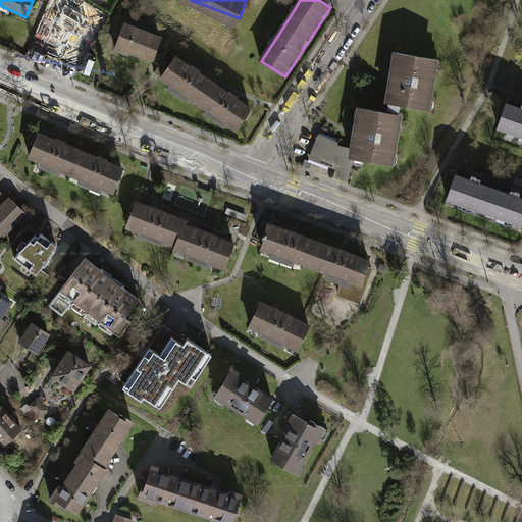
[(65,4),(60,2),(49,28),(52,29),(43,51),(51,54),(49,58),(66,65),(84,37),(82,36),(92,18),(73,9),(74,4),(67,1),(65,4)]
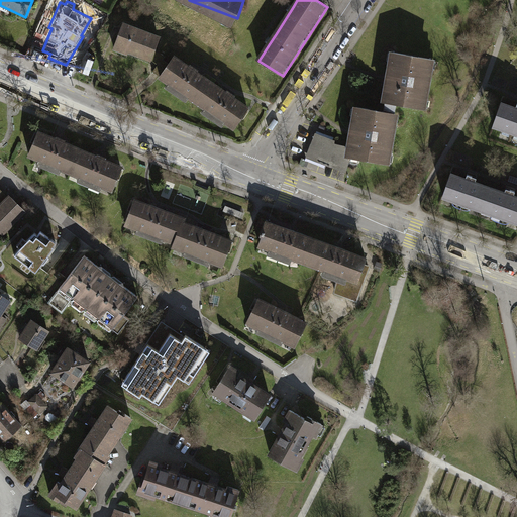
[(132,24),(122,20),(111,48),(126,55),(128,52),(150,61),(150,59),(154,49),(160,34),(132,24)]
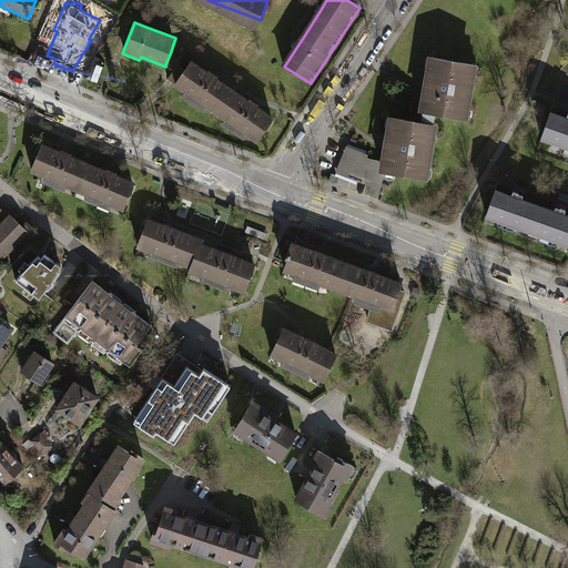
[(181,61),(170,54),(165,64),(173,70),(169,78),(174,83),(184,69),(179,64),(181,61)]
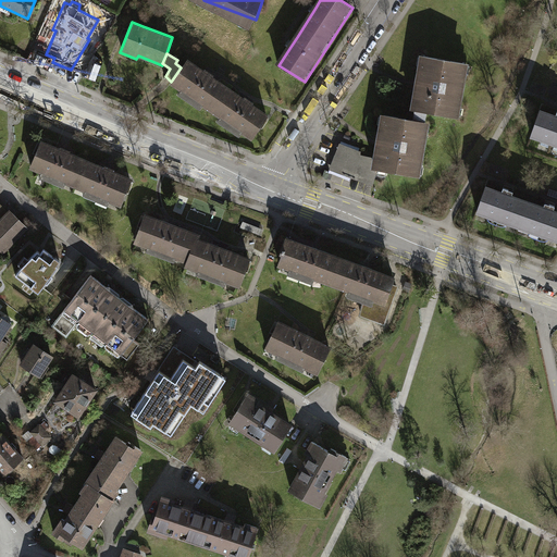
[(419,82),(411,119),(426,122),(428,112),(454,116),(463,62),(423,56),(419,82)]
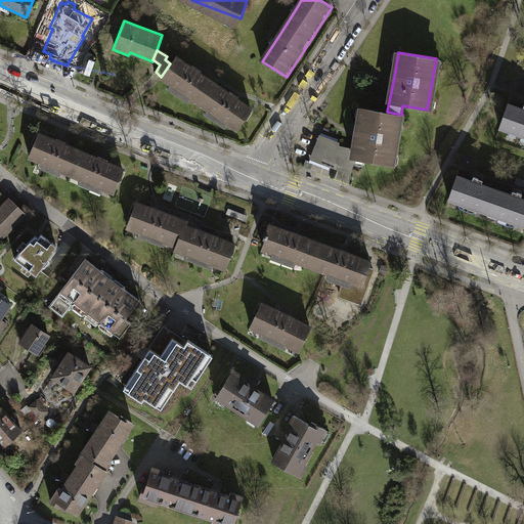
[(195,67),(177,54),(170,63),(161,77),(161,78),(170,84),(167,88),(187,102),(190,98),(207,111),(204,114),(224,128),(227,123),(236,129),(253,106),(232,93),(195,67)]
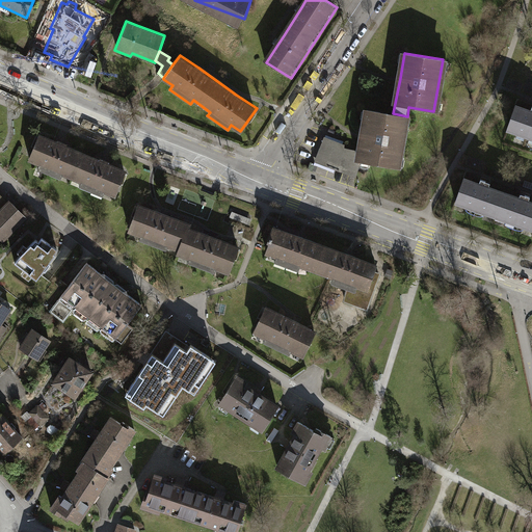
[(528,111),(513,105),(505,129),(506,129),(526,136),(531,138),(531,106),(530,106),(528,111)]
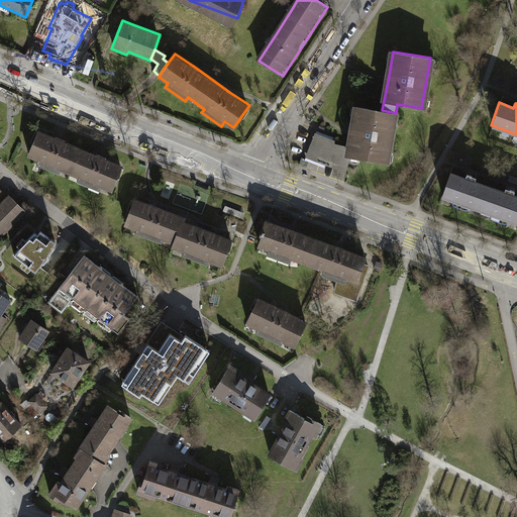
[(352,131),(349,148),(348,156),(353,157),(387,163),(396,113),(382,110),(357,106),(353,126),(352,131)]
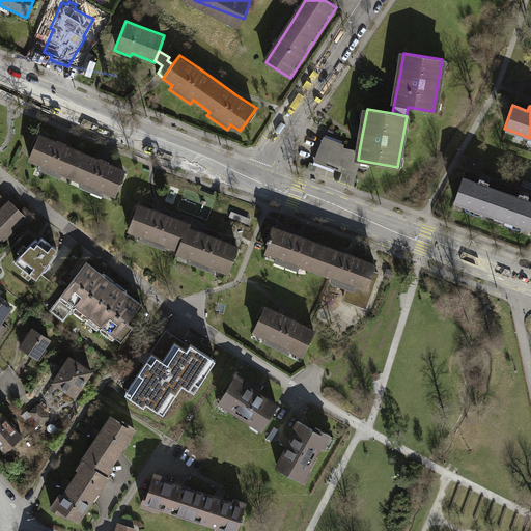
[(70,178),(81,152),(37,135),(27,161),(70,178)]
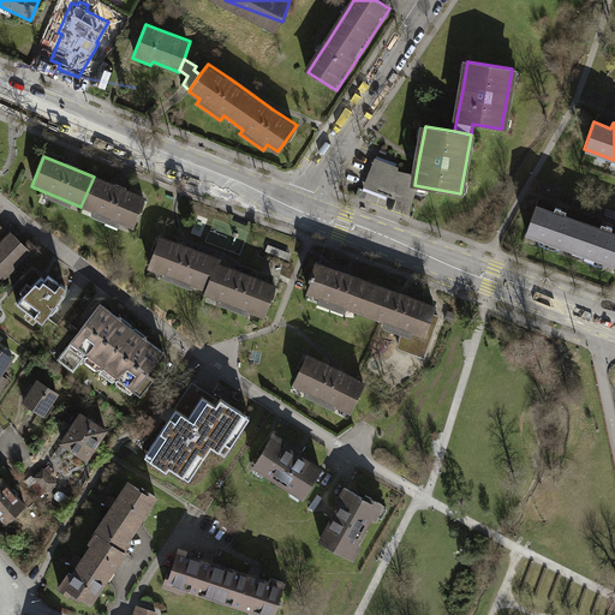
[(421,186),(415,185),(416,177),(396,173),(396,167),(392,165),(378,160),(368,185),(413,202),(421,186)]
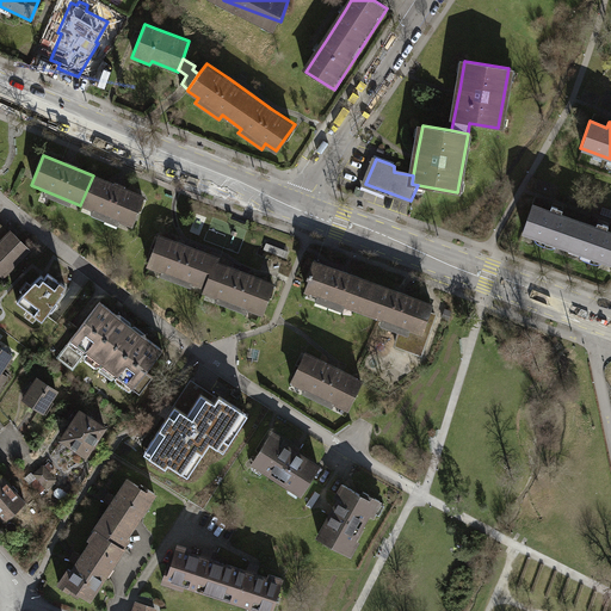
[(143,196),(93,176),(80,205),(130,227),(143,196)]
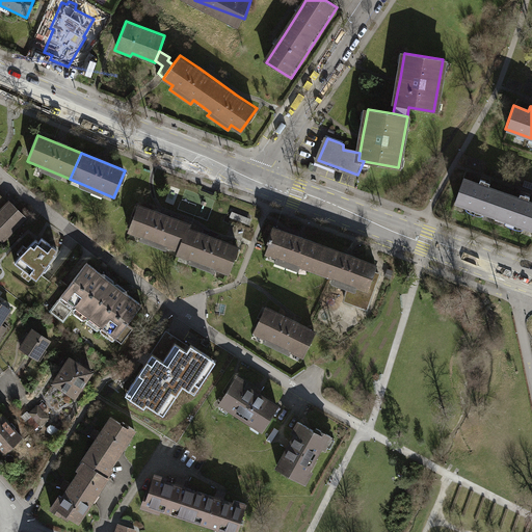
[(478,182),(463,177),(455,202),(467,206),(464,209),(469,213),(478,215),(484,215),(485,212),(505,219),(504,222),(508,227),(519,230),(523,229),(524,225),(531,228),(531,201),(528,200),(530,196),(525,194),(520,192),(517,197),(487,186),(489,182),(484,180),(479,178),(478,182)]
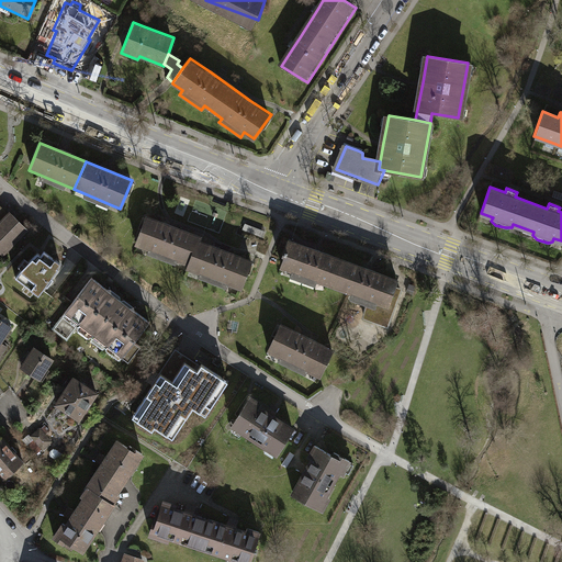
[(0,218),(0,254),(2,257),(27,231),(7,211),(6,213),(0,218)]
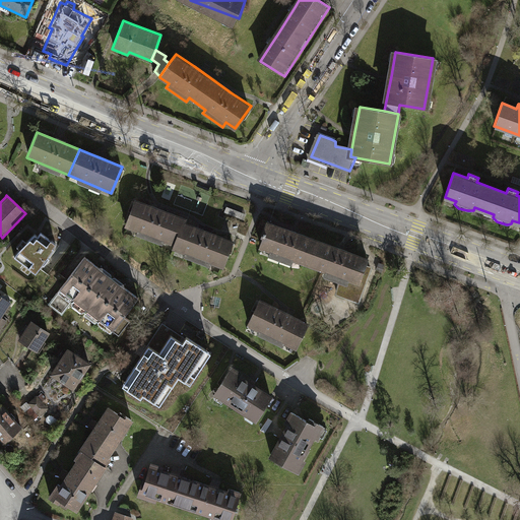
[(124,226),(173,245),(178,232),(181,233),(186,221),(187,217),(135,198),(124,226)]
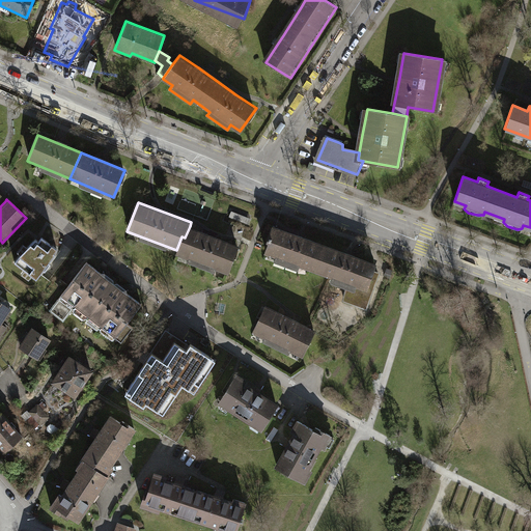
[(251,218),(232,211),(229,217),(248,224),(251,218)]
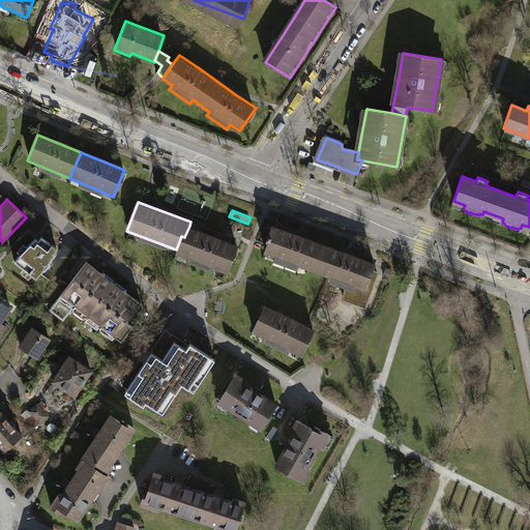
[(272,224),(262,251),(275,255),(274,260),(296,268),(298,264),(331,276),(330,280),(346,286),(355,289),(356,285),(367,289),(374,271),(377,262),(350,252),(298,233),(272,224)]
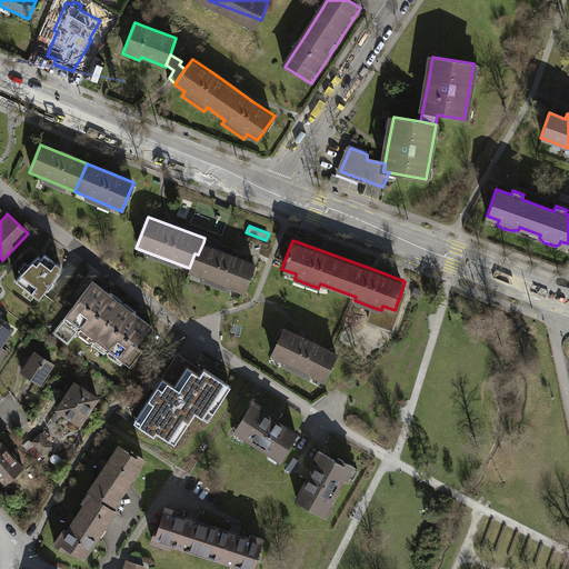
[(257,262),(203,242),(198,255),(195,253),(189,268),(188,272),(245,293),(257,262)]
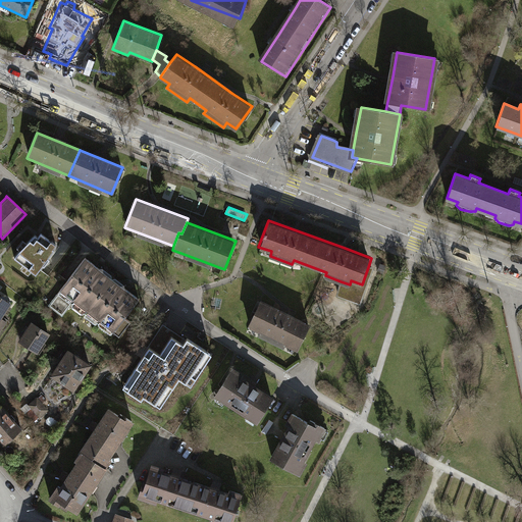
[(34,235),(13,258),(35,273),(55,246),(40,233),(37,237),(34,235)]
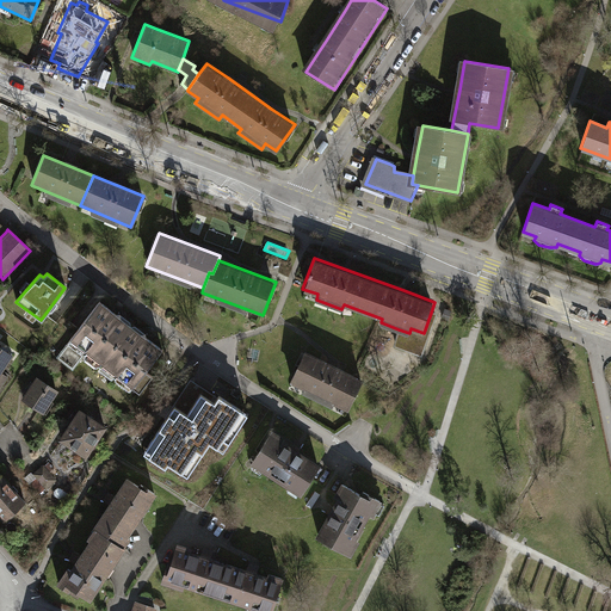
[(99,302),(69,339),(133,388),(139,394),(152,377),(144,372),(161,351),(99,302)]
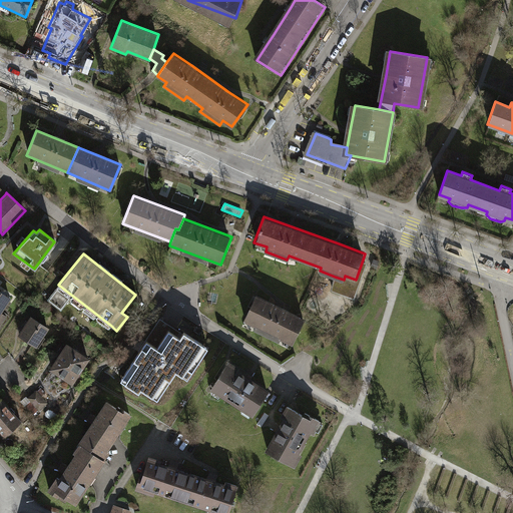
[(363,263),(362,263),(356,280),(345,276),(344,280),(335,277),(333,290),(354,298),(366,264),(363,263)]
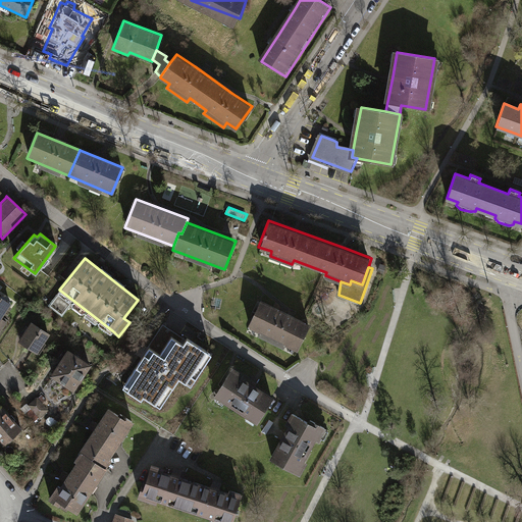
[(6,317),(16,301),(0,290),(0,329),(1,331),(9,319),(6,317)]
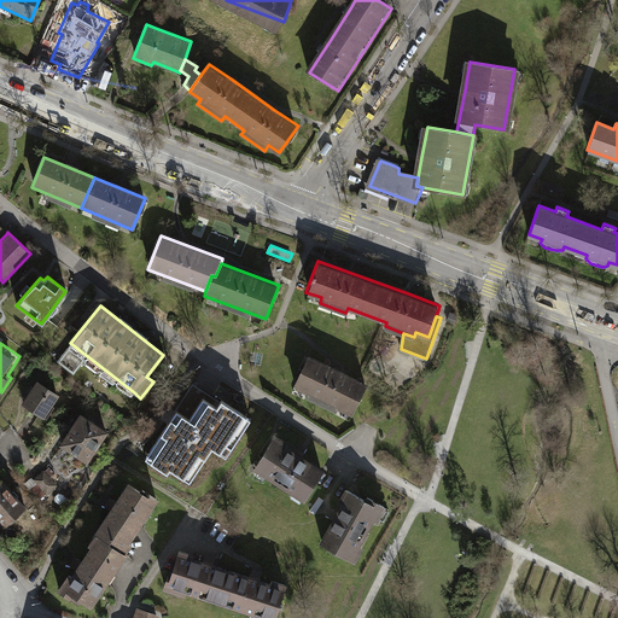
[(309,355),(295,385),(308,391),(304,397),(336,412),(338,406),(353,413),(367,384),(309,355)]
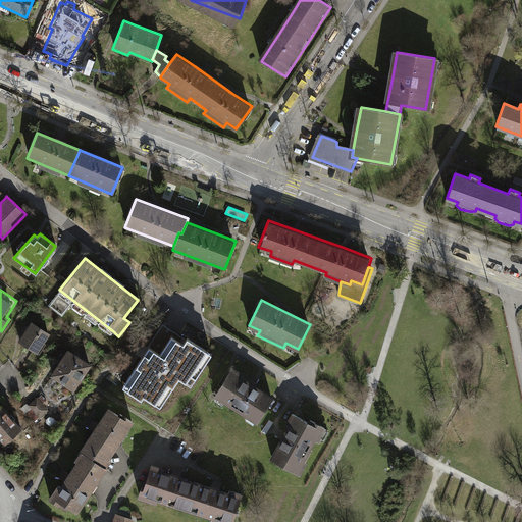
[(34,316),(19,336),(39,351),(54,330),(34,316)]
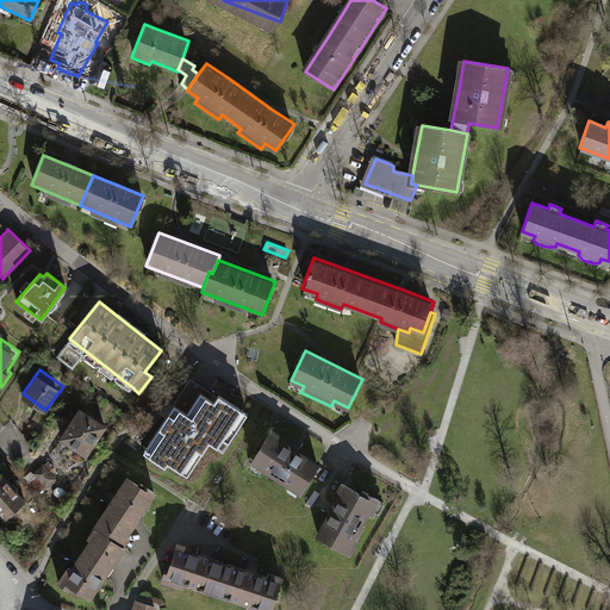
[(200,393),(187,415),(174,406),(166,418),(143,453),(166,467),(168,464),(187,475),(210,442),(223,450),(248,415),(219,396),(215,403),(206,397),(200,393)]
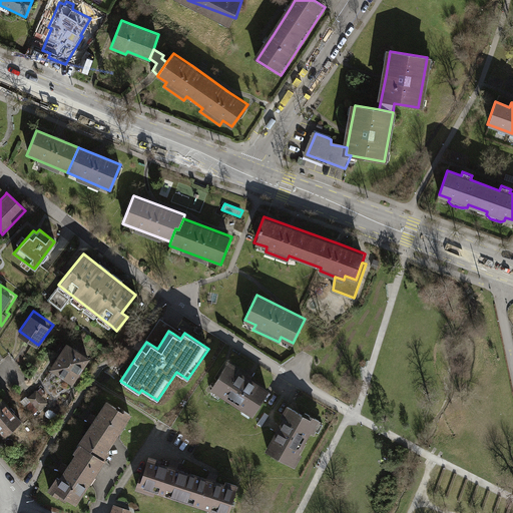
[(72,381),(93,355),(70,337),(50,363),(72,381)]
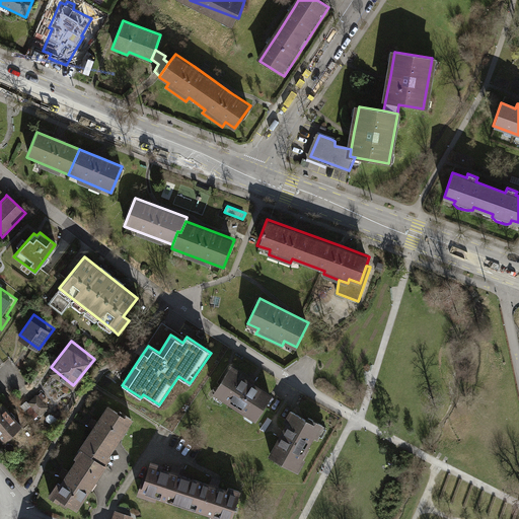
[(231,366),(214,392),(255,420),(271,396),(250,382),(239,375),(241,372),(231,366)]
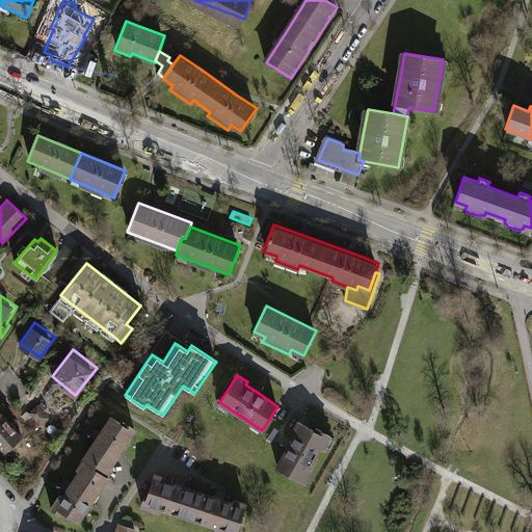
[(44,423),(52,416),(40,403),(31,410),(44,423)]
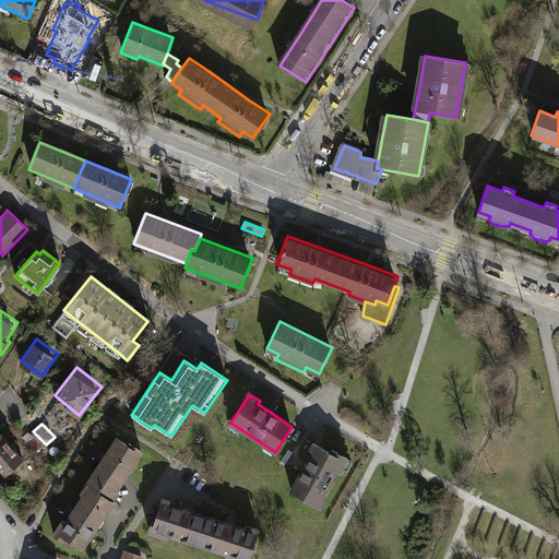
[(0,429),(0,466),(6,472),(26,453),(2,428),(0,429)]
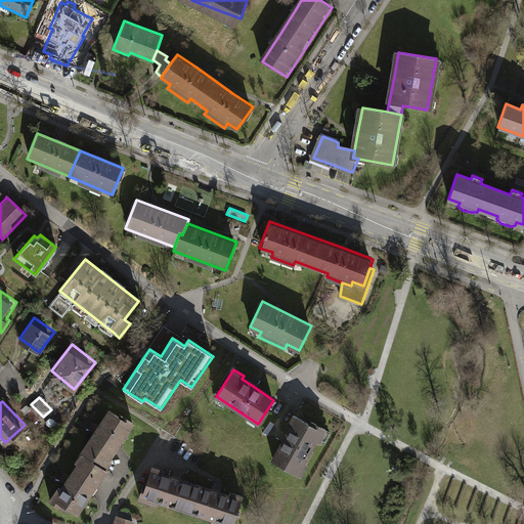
[(28,404),(24,410),(36,422),(41,416),(28,404)]
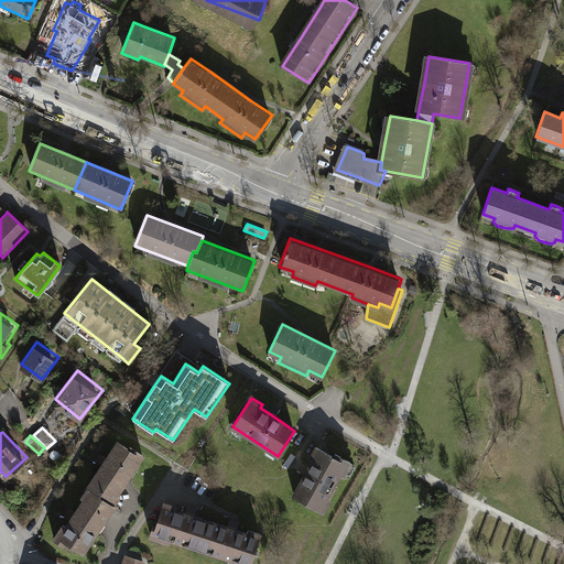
[(62,522),(52,540),(57,543),(60,540),(84,555),(116,503),(144,457),(116,440),(86,489),(80,497),(83,498),(67,525),(62,522)]
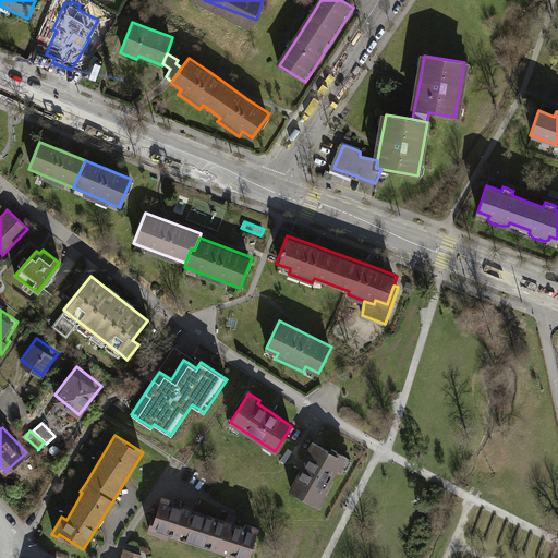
[(302,466),(288,492),(319,510),(328,496),(325,494),(337,472),(340,474),(349,459),(330,449),(328,452),(311,443),(304,455),(307,457),(302,466)]
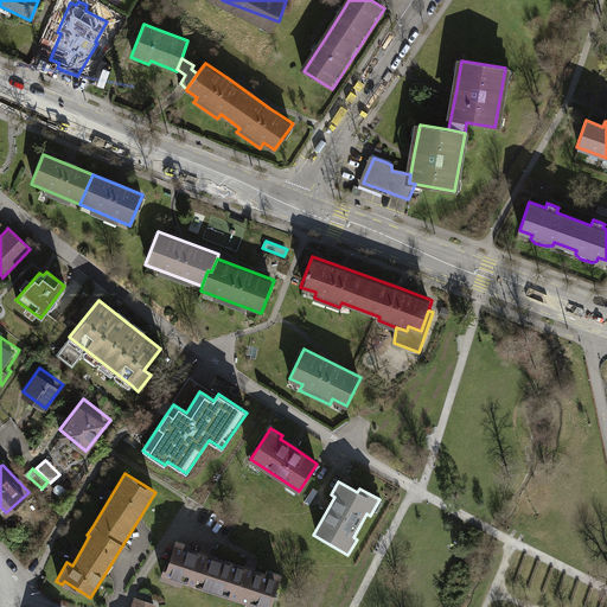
[(318,492),(313,489),(305,502),(310,505),(318,492)]
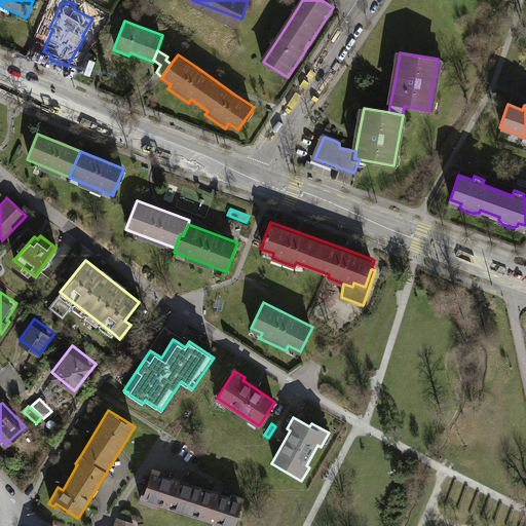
[(145,483),(139,501),(158,508),(159,504),(215,522),(214,525),(216,525),(235,525),(246,495),(233,491),(231,495),(218,491),(178,478),(164,474),(165,470),(153,466),(147,484),(145,483)]
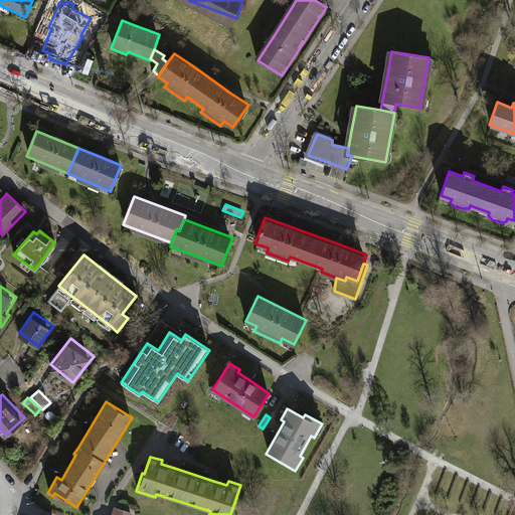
[(132,514),(133,512),(115,506),(112,514),(132,514)]
